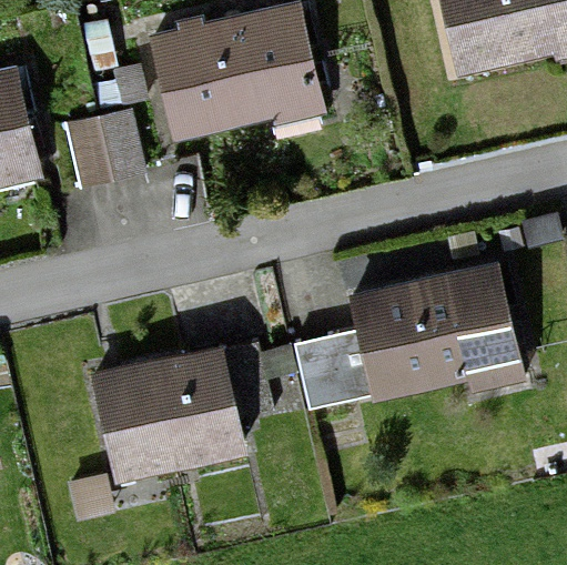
[(566,0),(444,0),(458,63),(566,38),(566,0)]
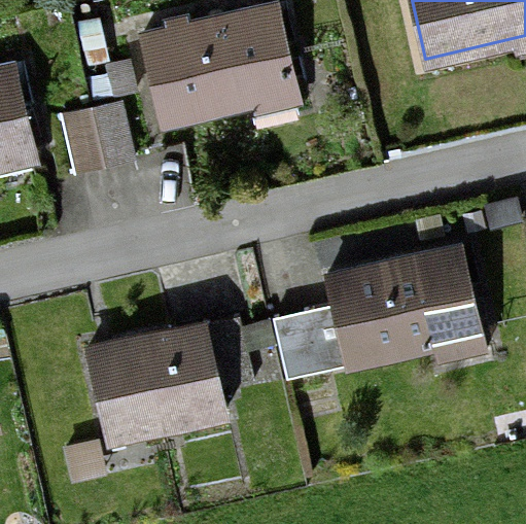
[(152,46),(168,129),(304,104),(288,21),(152,46)]
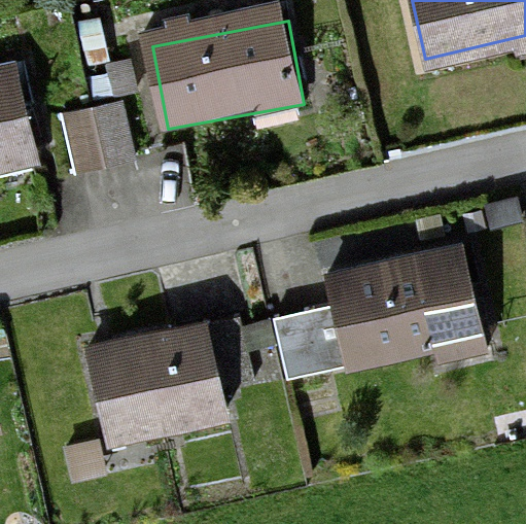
[(0,163),(42,154),(26,76),(0,81),(0,163)]
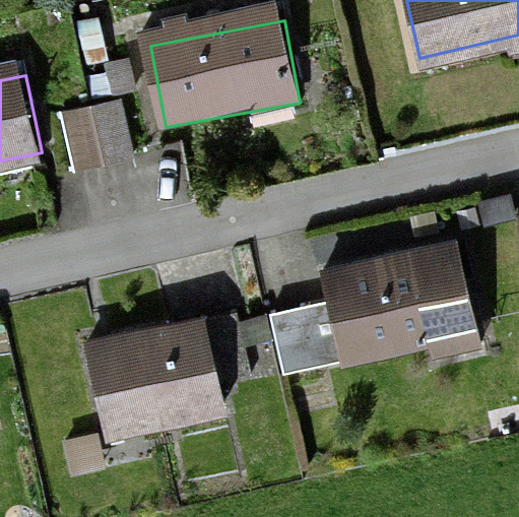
[(89,105),(104,164),(132,156),(118,98),(89,105)]
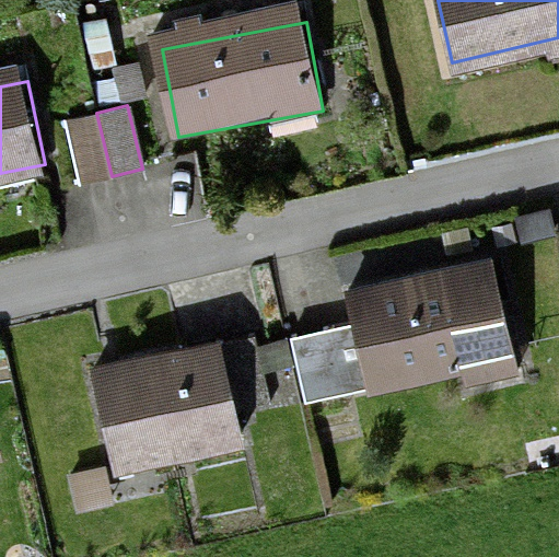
[(112,176),(96,113),(62,120),(77,184),(112,176)]
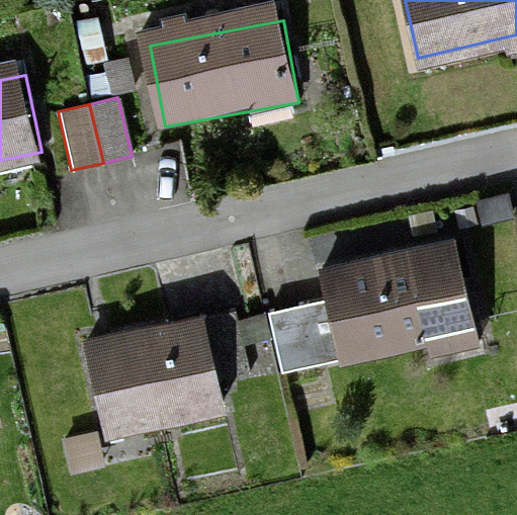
[(330,302),(345,362),(476,331),(454,238),(322,268),(330,302)]
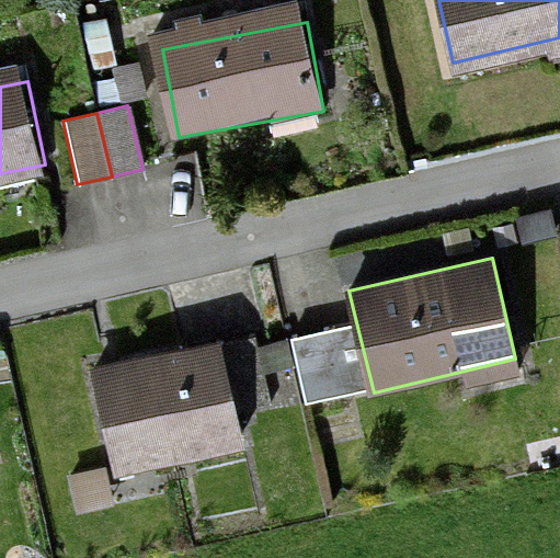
[(293,342),(309,409),(374,393),(357,327),(293,342)]
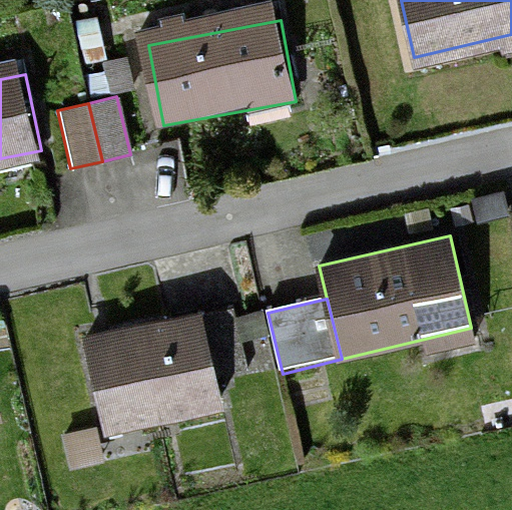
[(247,372),(234,306),(193,314),(207,380),(247,372)]
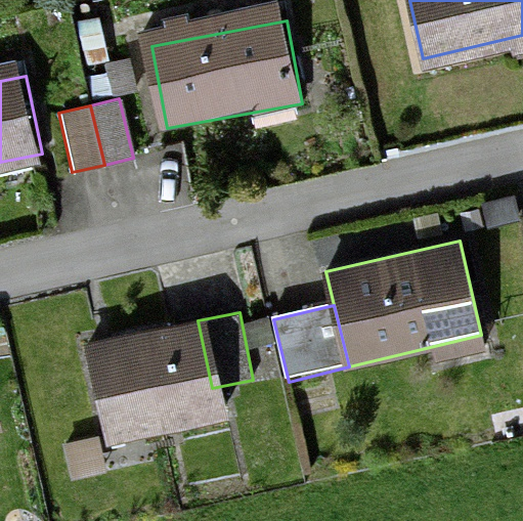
[(82,344),(102,442),(218,419),(212,388),(198,320),(82,344)]
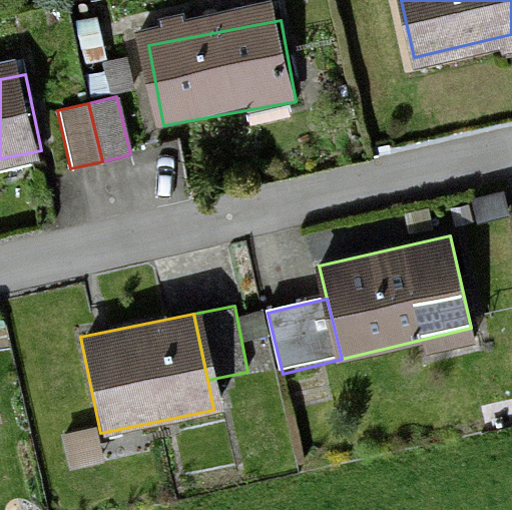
All buildings are outlined.
